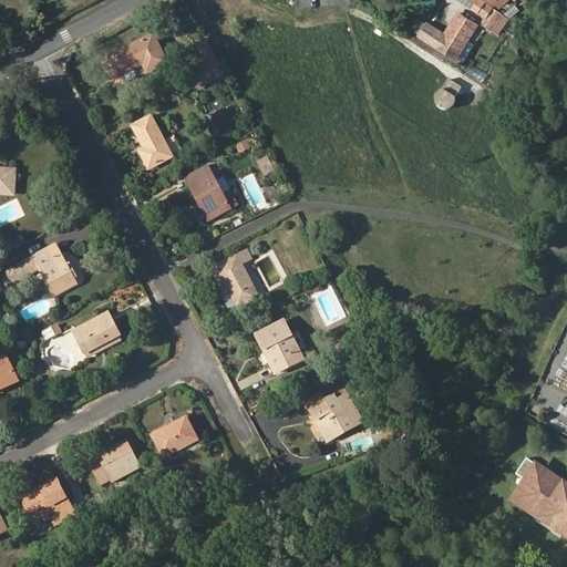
[(460,0),(477,11),(485,0),(484,0),(460,0)]
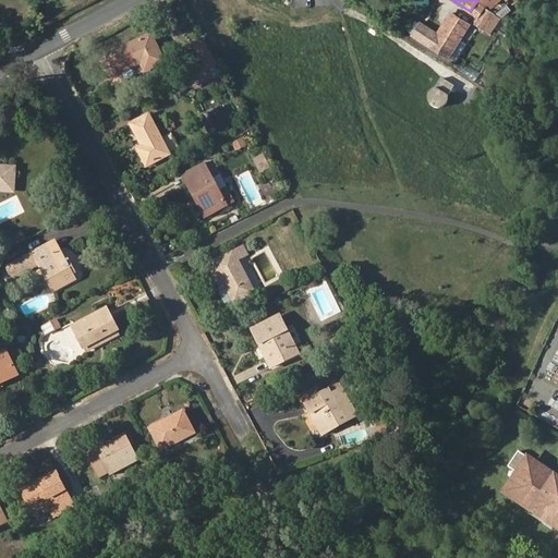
[(494,14),(484,8),(474,23),(484,29),(494,14)]
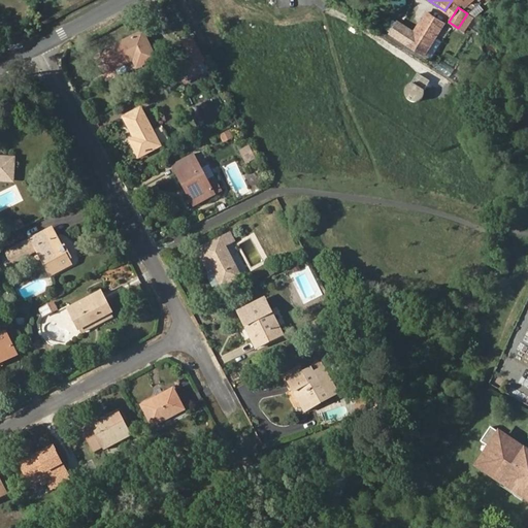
[(444,23),(428,12),(426,17),(441,27),(444,23)]
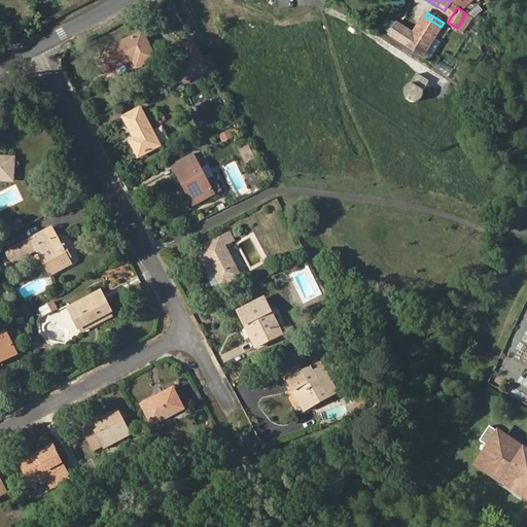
[(408,43),(424,54),(441,27),(425,16),(415,32),(408,43)]
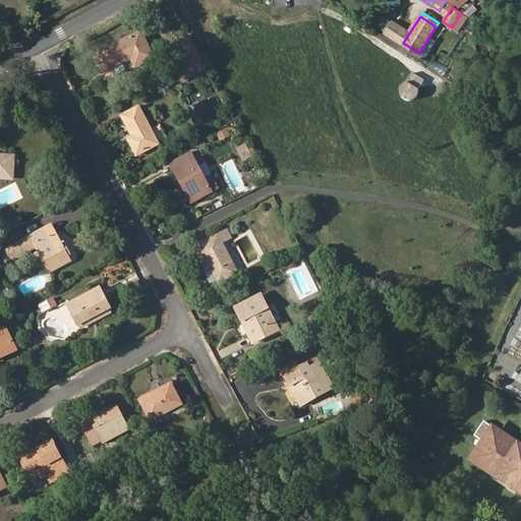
[(386,32),(403,43),(410,32),(393,21),(386,32)]
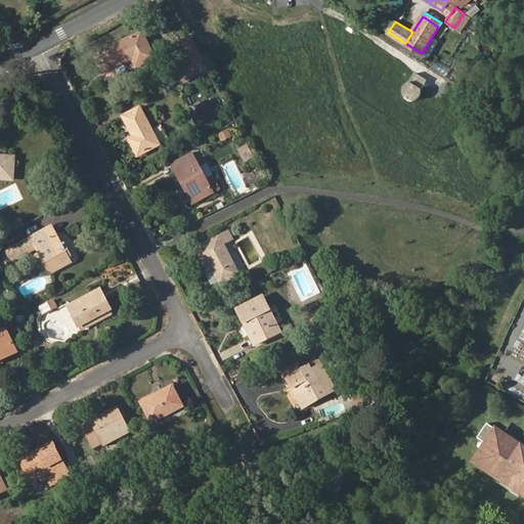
[(154,58),(141,33),(96,54),(95,58),(101,71),(104,72),(132,59),(136,67),(154,58)]
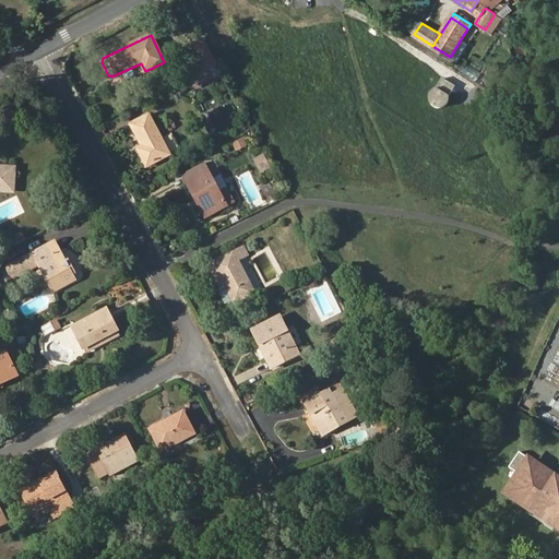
[(205,40),(195,46),(202,60),(207,70),(209,70),(217,64),(205,40)]
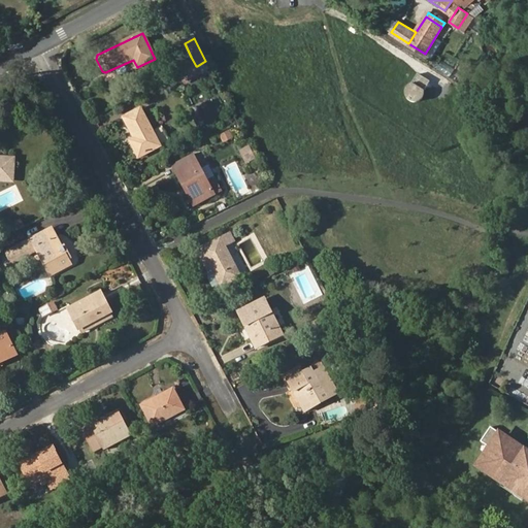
[(182,73),(187,70),(196,66),(191,57),(175,64),(182,73)]
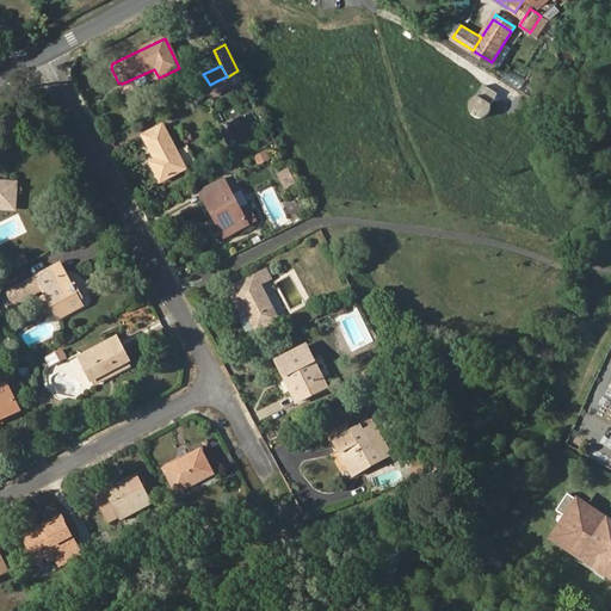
[(223,94),(235,88),(228,76),(227,76),(216,81),(223,94)]
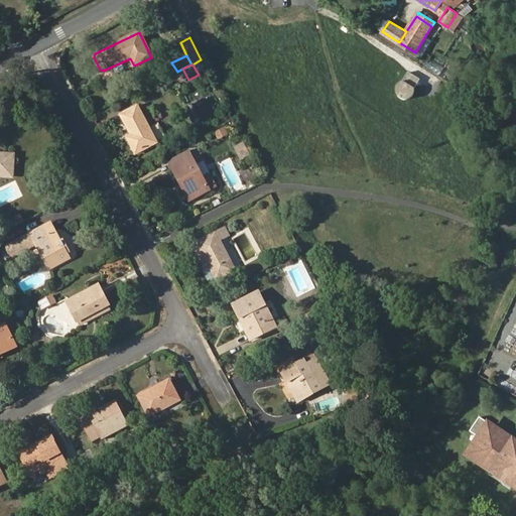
[(182,83),(188,80),(182,69),(177,72),(182,83)]
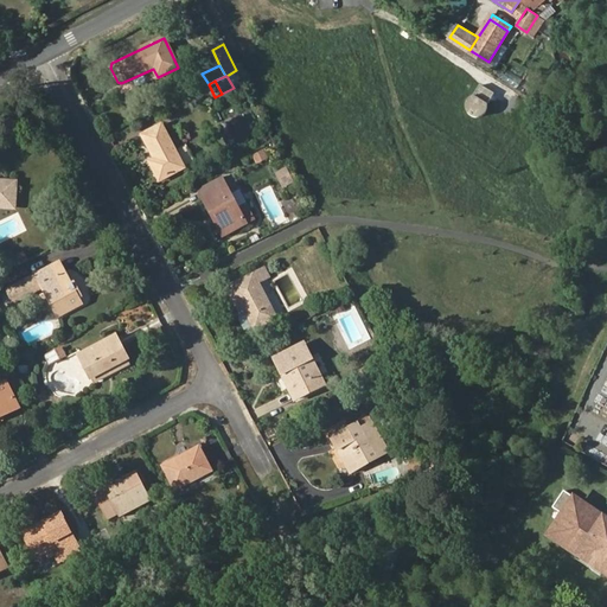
[(489,104),(494,95),(481,85),(477,95),(474,96),(470,98),(467,101),(465,106),(465,109),(466,113),(468,115),(472,117),(478,117),(481,116),(485,114),(487,112),(487,108),(489,104)]
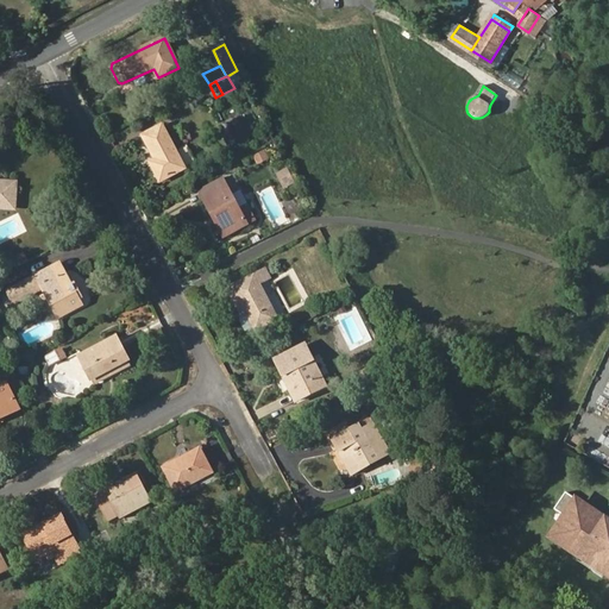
[(156,158),(150,162),(161,181),(195,162),(186,144),(175,150),(162,125),(143,135),(156,158)]
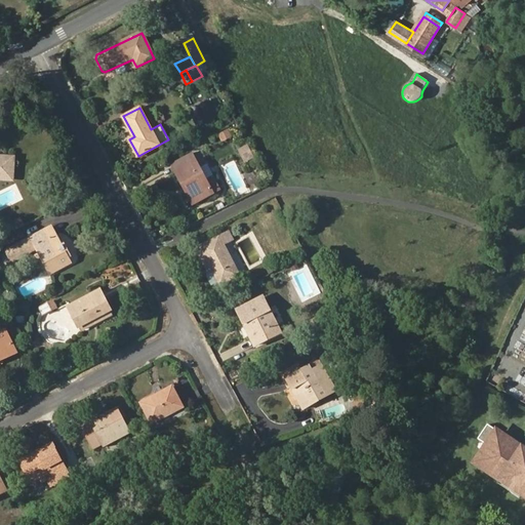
[(244,158),(253,154),(247,143),(238,147),(244,158)]
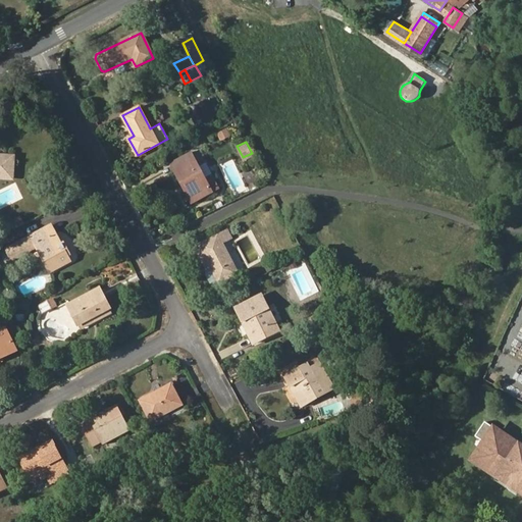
[(191,153),(171,164),(175,171),(195,160),(191,153)]
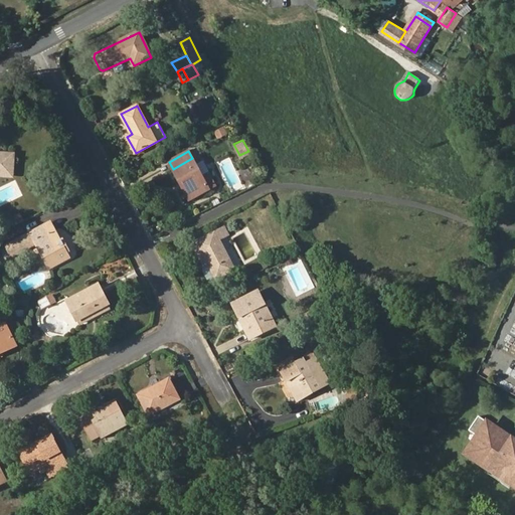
[(14,155),(0,153),(0,175),(13,177),(14,155)]
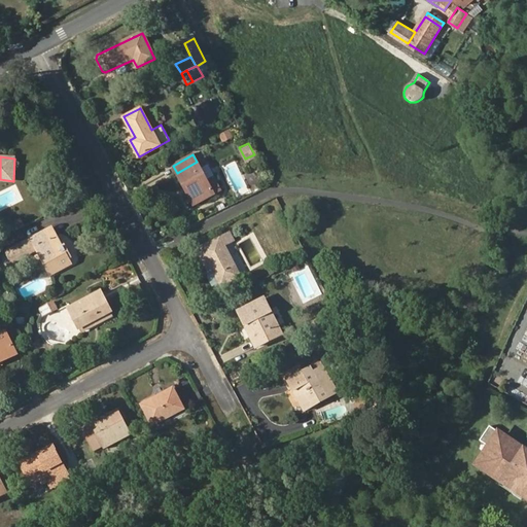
[(213,177),(207,180),(197,162),(177,173),(194,204),(220,190),(213,177)]
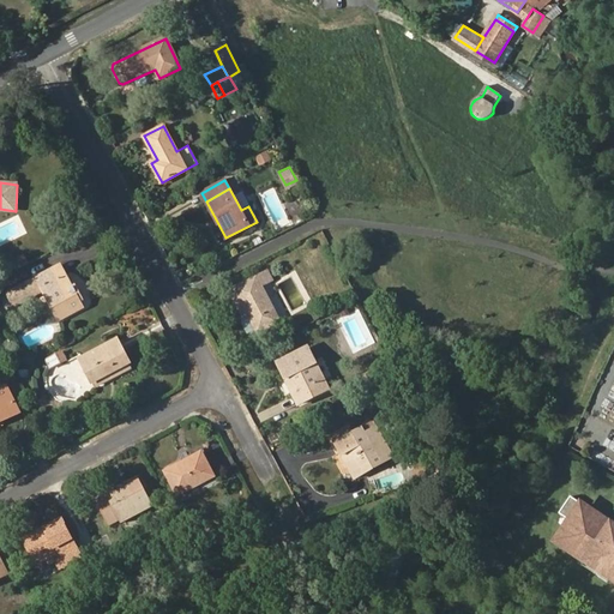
[(28,264),(24,256),(13,260),(18,269),(28,264)]
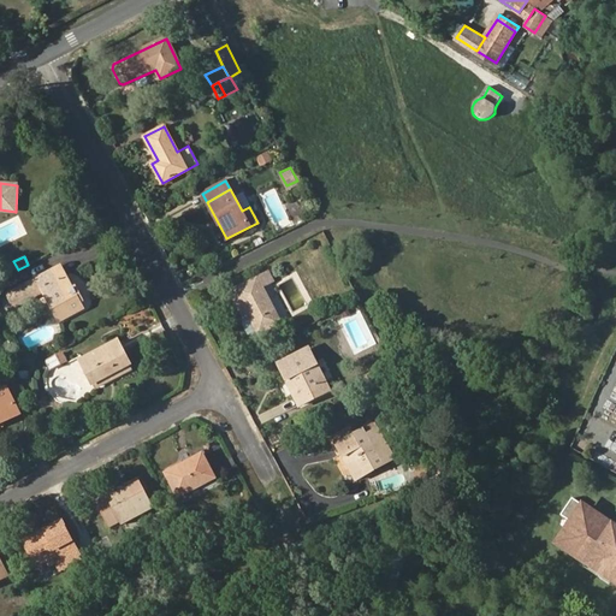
[(81,303),(72,288),(61,265),(40,276),(53,301),(49,303),(59,321),(83,308),(81,303)]
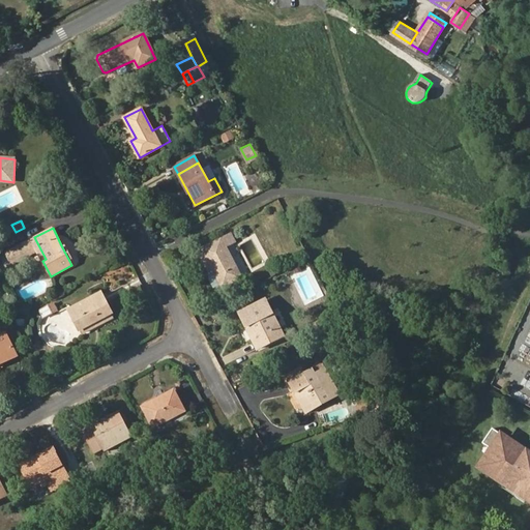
[(237,244),(232,234),(203,249),(216,273),(211,275),(218,290),(242,277),(226,249),(237,244)]
